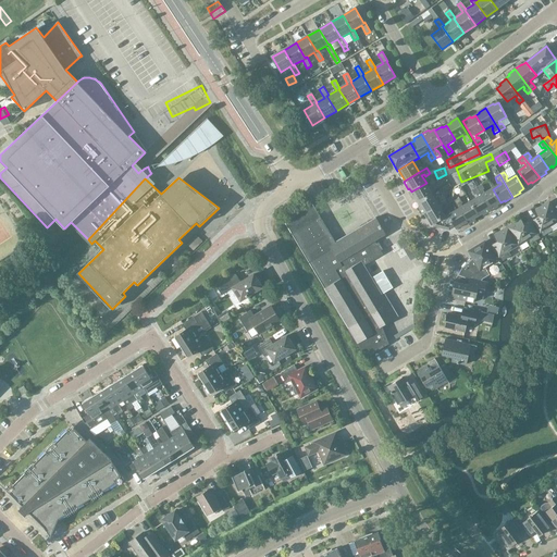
[(426,183),(411,192),(410,193),(415,200),(416,199),(418,203),(433,195),(428,186),(431,185),(432,186),(436,184),(433,178),(426,183)]
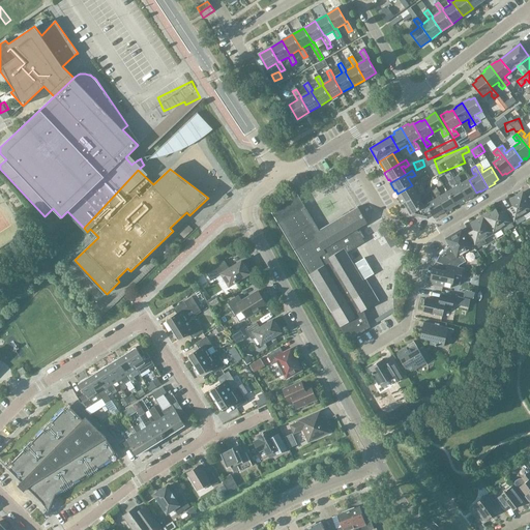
[(459,176),(453,179),(466,200),(473,196),(473,195),(476,193),(469,180),(462,184),(460,181),(461,181),(459,176)]
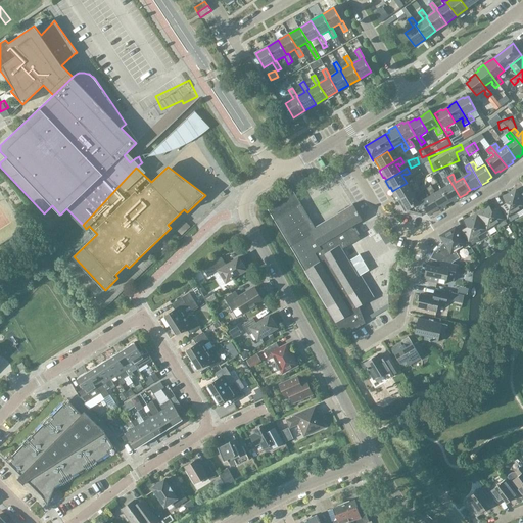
[(460,197),(447,177),(443,179),(445,184),(447,183),(448,186),(441,190),(448,202),(453,200),(454,201),(460,197)]
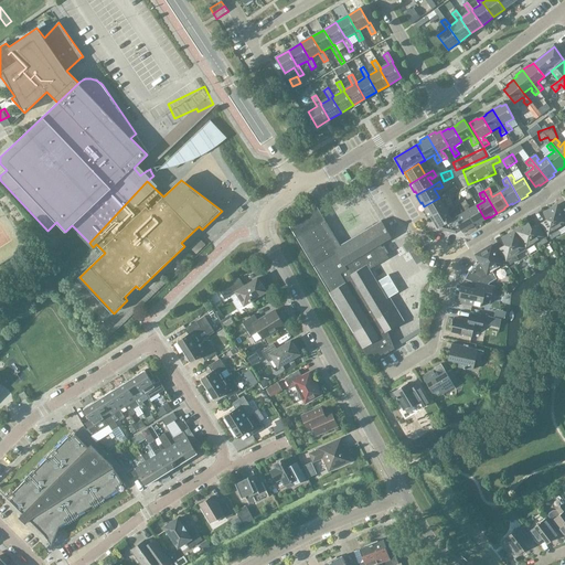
[(444,205),(439,198),(424,206),(426,210),(425,211),(429,219),(430,217),(446,209),(452,204),(450,200),(446,202),(447,204),(444,205)]
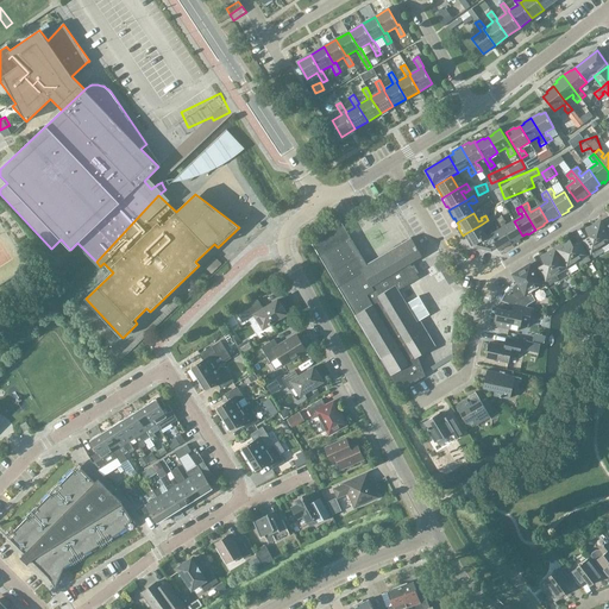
[(496,220),(501,228),(502,228),(510,243),(512,244),(520,239),(519,238),(522,236),(514,221),(506,226),(504,223),(506,223),(502,217),(496,220)]
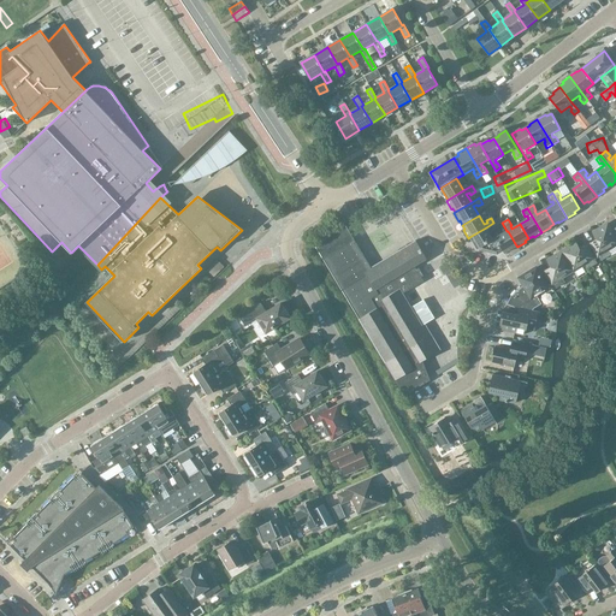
[(345,225),(314,244),(404,396),(403,396),(403,397),(430,381),(428,381),(419,365),(439,351),(425,326),(425,325),(434,320),(424,301),(410,308),(412,311),(410,311),(402,295),(422,283),(414,268),(427,260),(415,242),(371,268),(345,225)]
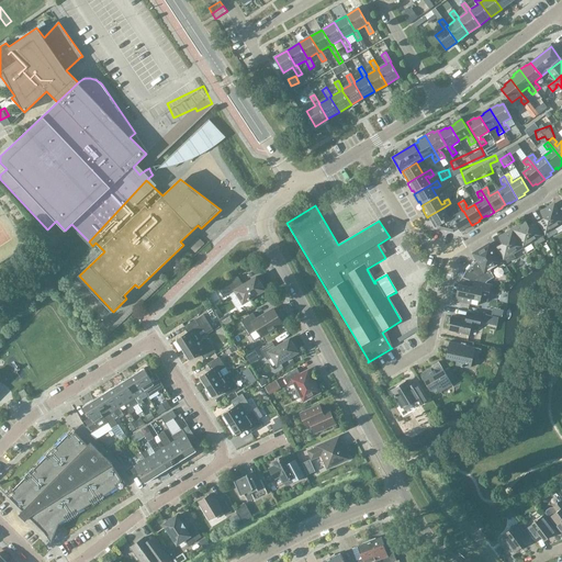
[(554,229),(561,224),(561,209),(558,212),(554,205),(541,213),(544,220),(539,223),(549,238),(558,234),(554,229)]
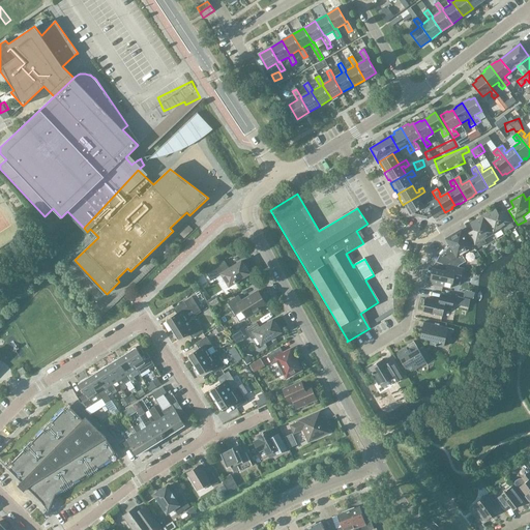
[(424,206),(418,196),(404,204),(410,214),(413,213),(414,215),(420,216),(423,207),(424,206)]
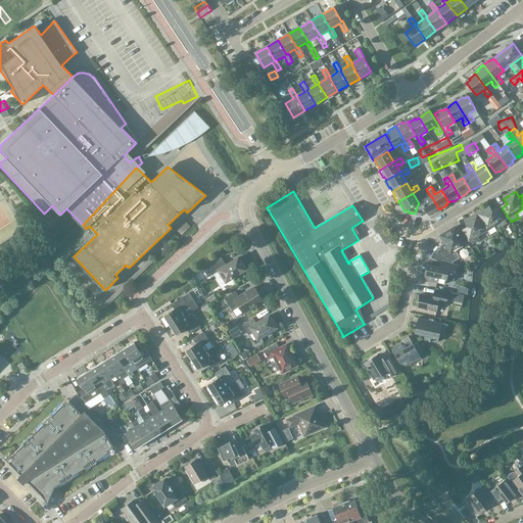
[(438,208),(431,196),(430,196),(421,202),(422,203),(418,215),(422,215),(427,211),(428,215),(438,208)]
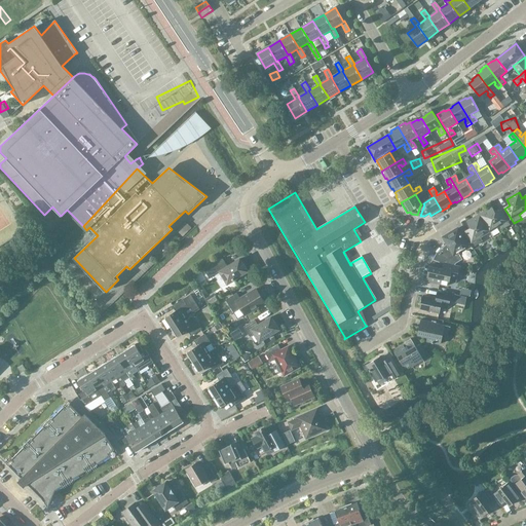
[(492,209),(480,216),(490,232),(499,226),(502,231),(511,226),(501,211),(495,214),(492,209)]
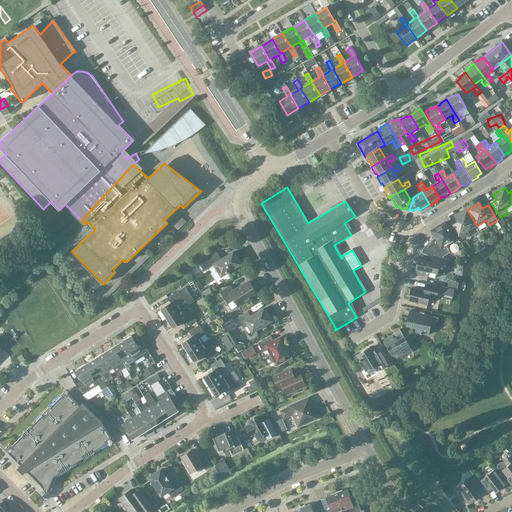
[(477,226),(467,210),(455,217),(458,222),(453,225),(463,240),(470,236),(467,231),(477,226)]
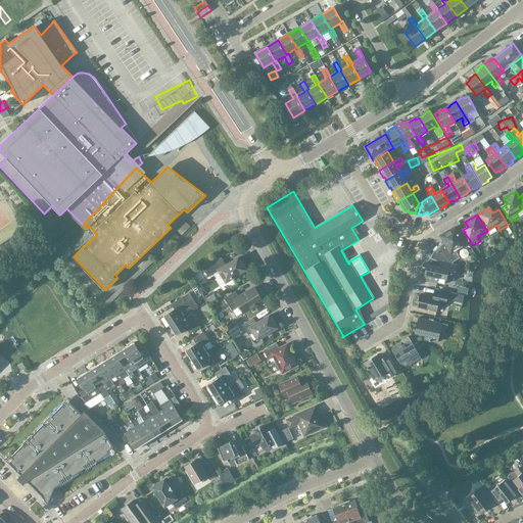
[(438,247),(434,252),(442,257),(453,263),(453,262),(460,257),(456,251),(466,245),(456,228),(440,237),(444,243),(439,246),(438,247)]
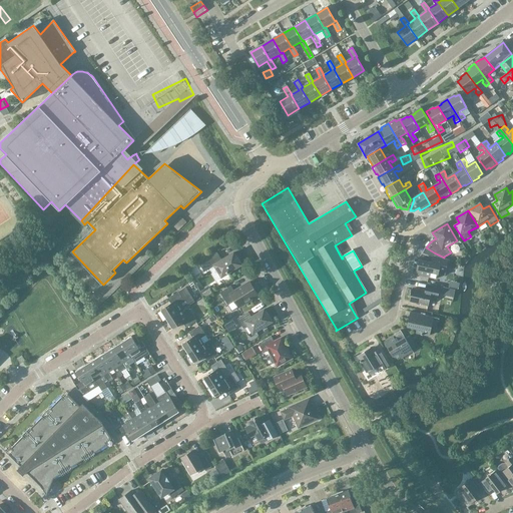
[(221,277),(241,265),(239,262),(241,261),(237,254),(235,255),(233,252),(221,261),(216,252),(199,264),(204,272),(214,266),(221,277)]
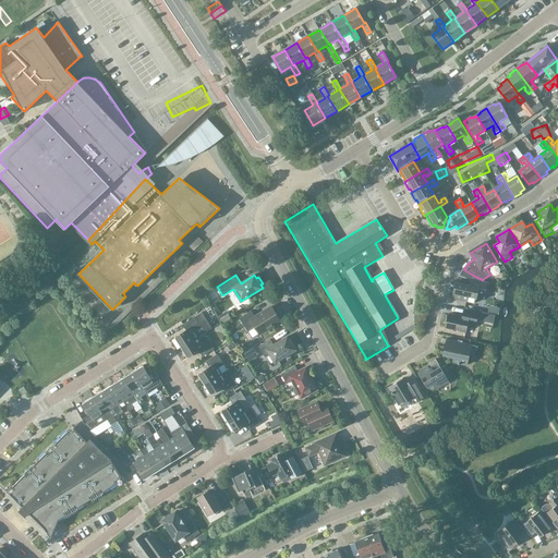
[(457,283),(453,299),(475,304),(477,299),(484,301),(488,283),(482,282),(483,280),(472,275),(470,287),(457,283)]
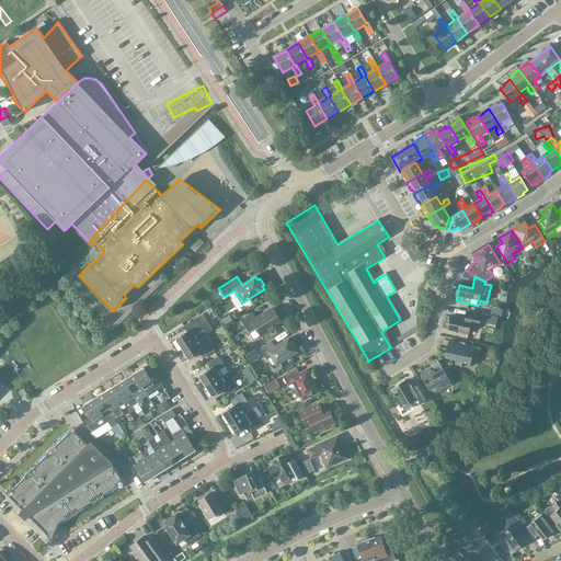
[(261,336),(282,323),(273,308),(256,319),(252,312),(240,320),(249,333),(256,328),(261,336)]
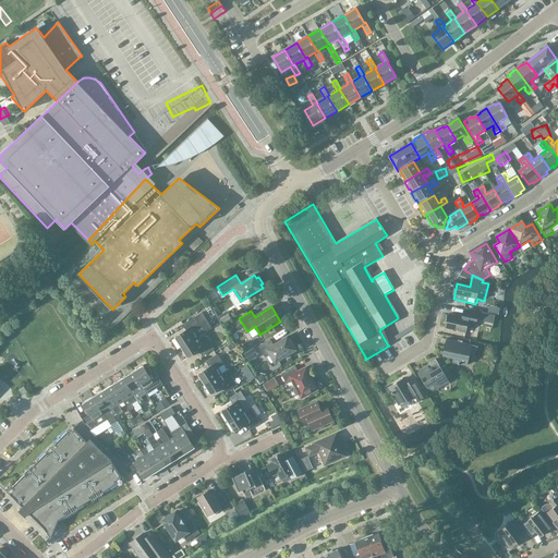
[(476,325),(478,314),(464,311),(463,318),(449,315),(446,328),(465,332),(468,324),(476,325)]
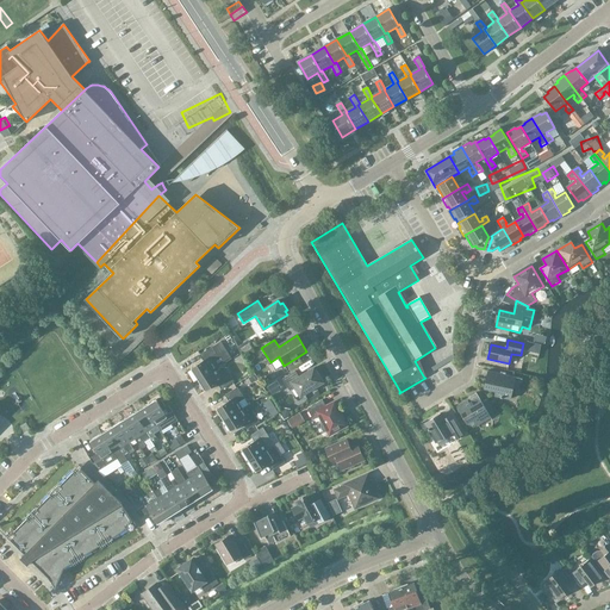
[(217,368),(231,359),(221,341),(212,347),(199,355),(204,361),(191,369),(198,380),(217,368)]
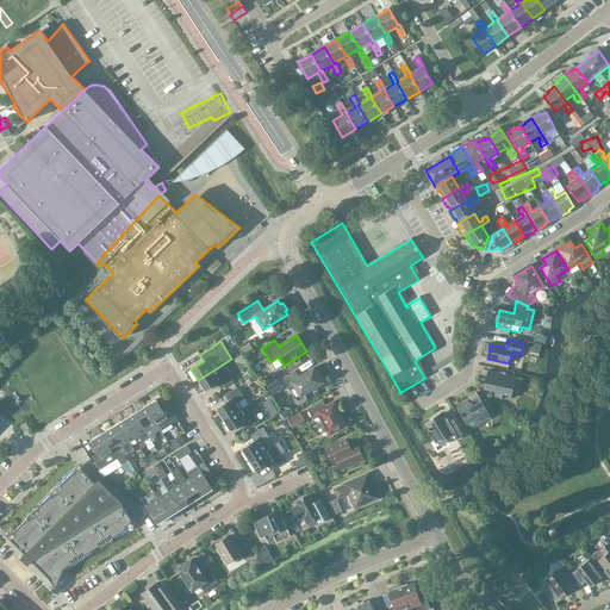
[(217,368),(198,380),(205,391),(217,384),(222,390),(234,381),(230,374),(223,379),(217,368)]
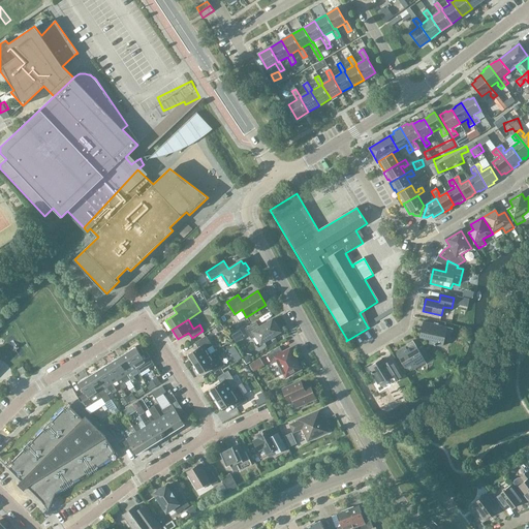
[(260,343),(280,332),(278,329),(280,328),(276,321),(275,322),(273,319),(259,328),(256,322),(245,329),(251,339),(256,336),(260,343)]
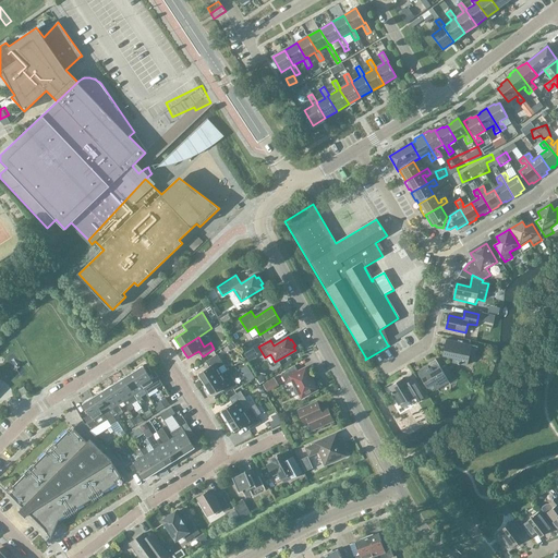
[(476,356),(478,347),(448,340),(444,356),(455,359),(453,362),(468,366),(470,355),(476,356)]
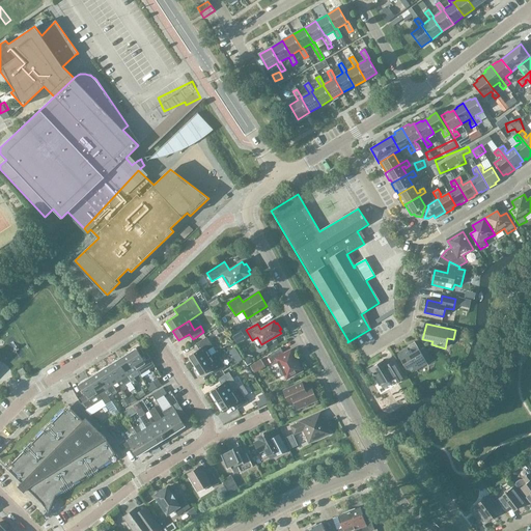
[(242,337),(246,334),(241,328),(236,331),(242,337)]
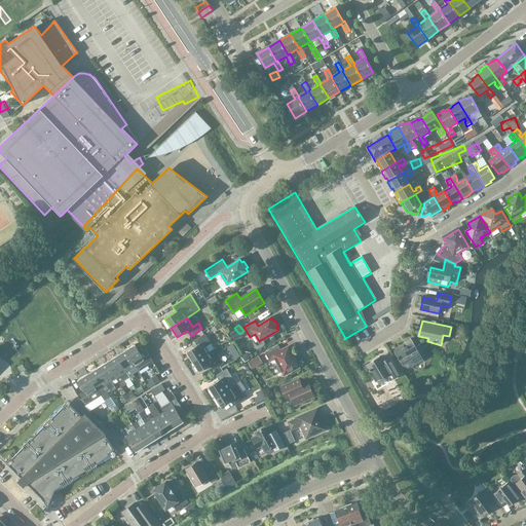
[(186,352),(192,363),(209,352),(205,347),(211,344),(204,334),(194,341),(197,346),(186,352)]
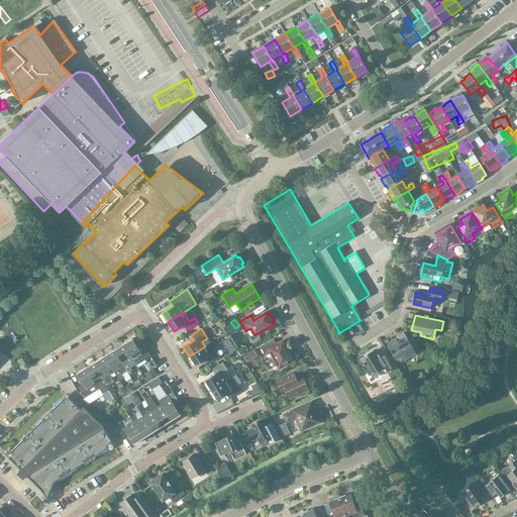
[(395,340),(387,345),(396,359),(397,359),(398,363),(403,359),(404,362),(416,354),(414,350),(418,347),(413,338),(409,341),(404,333),(398,337),(400,340),(397,342),(395,340)]
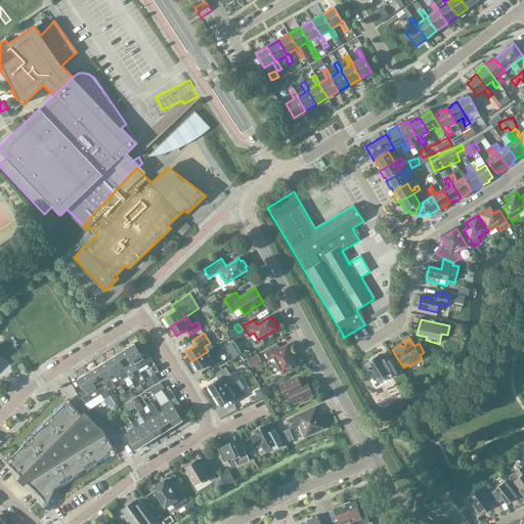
[(134,343),(125,349),(137,369),(138,370),(153,361),(145,349),(142,351),(138,344),(135,346),(134,343)]
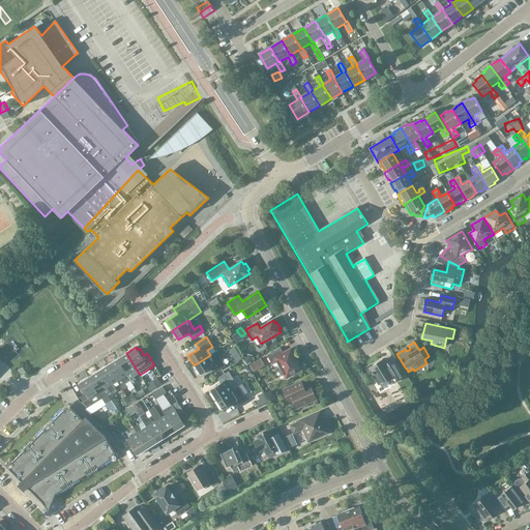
[(277,361),(281,367),(280,369),(278,372),(281,375),(284,376),(285,375),(286,378),(301,370),(290,350),(282,355),(277,349),(267,355),(271,364),(277,361)]
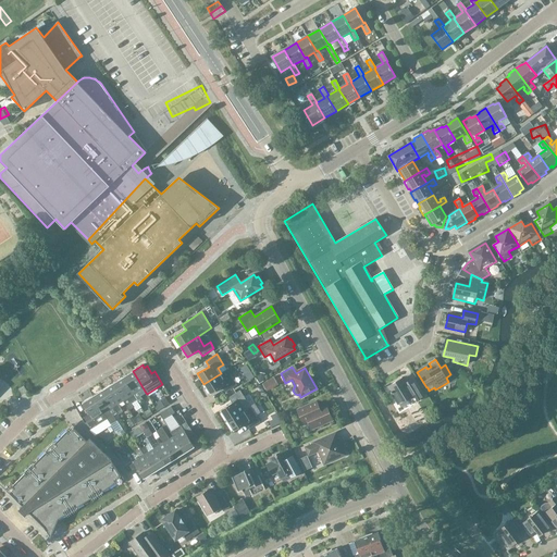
[(146,393),(133,371),(122,378),(133,395),(138,403),(143,399),(140,396),(146,393)]
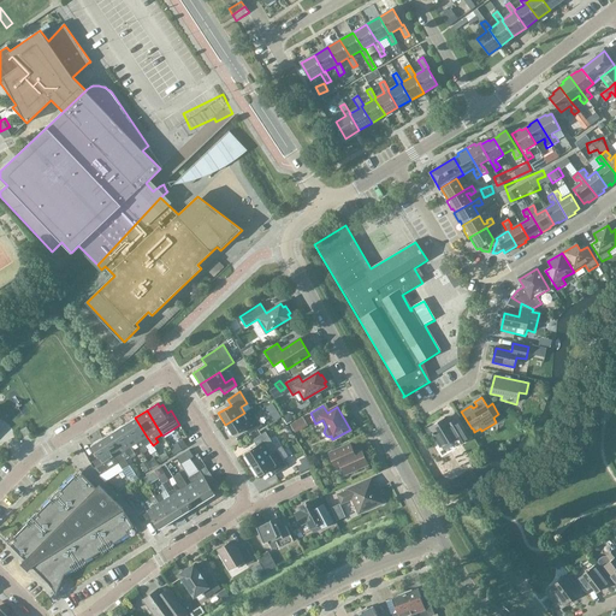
[(248,419),(244,413),(225,425),(232,436),(246,428),(249,434),(262,426),(254,414),(248,419)]
